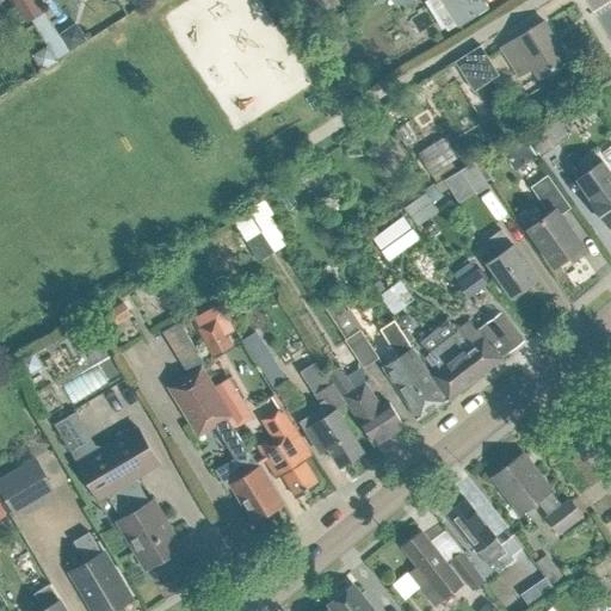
[(13,0),(26,20),(43,10),(36,0),(13,0)]
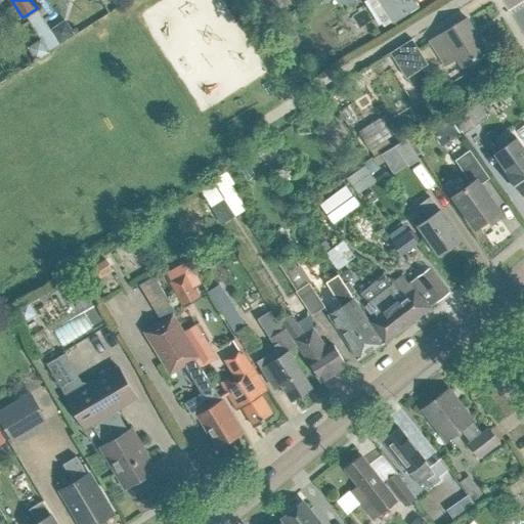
[(419,5),(415,0),(378,0),(392,23),(419,5)]
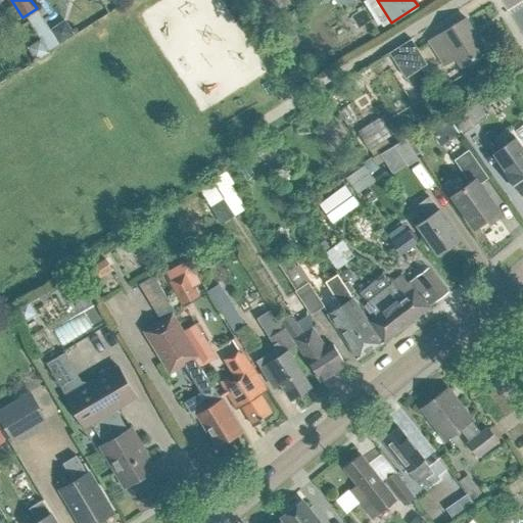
[(460,66),(485,50),(465,17),(438,33),(439,34),(429,40),(443,64),(455,58),(460,66)]
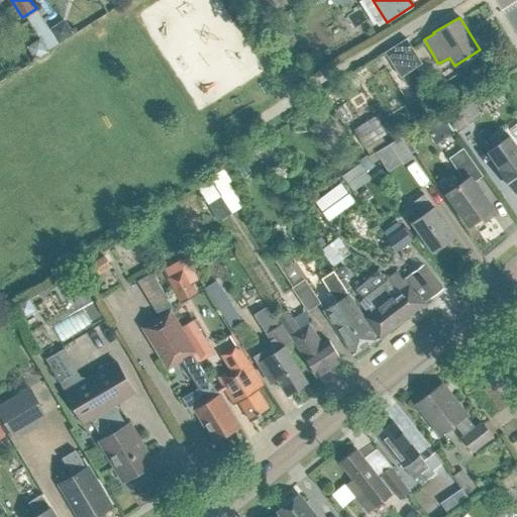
[(406,37),(388,49),(394,61),(412,48),(406,37)]
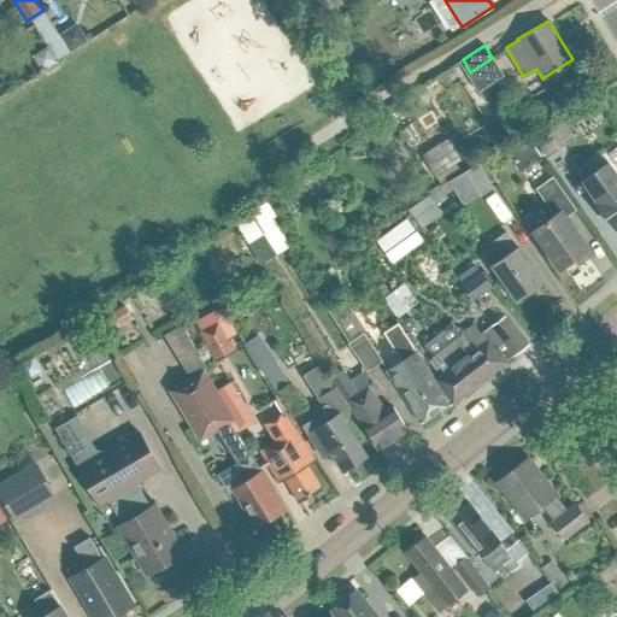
[(560,117),(544,129),(532,136),(546,157),(558,148),(575,136),(560,117)]
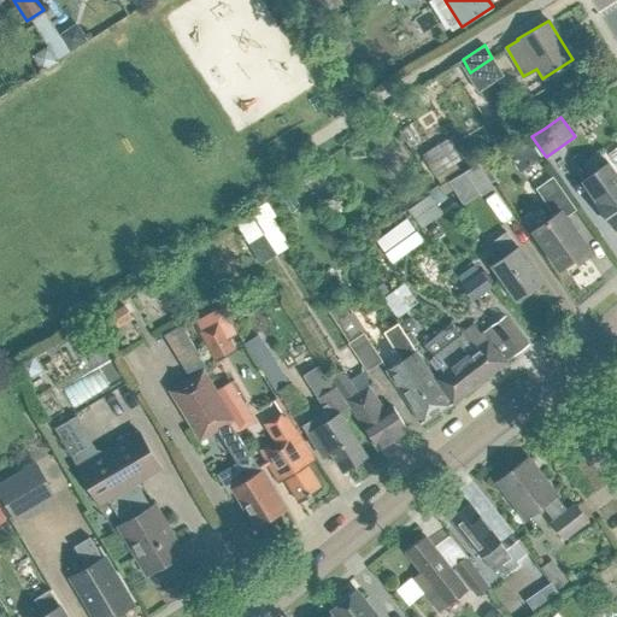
[(503,148),(519,172),(536,160),(519,136),(503,148)]
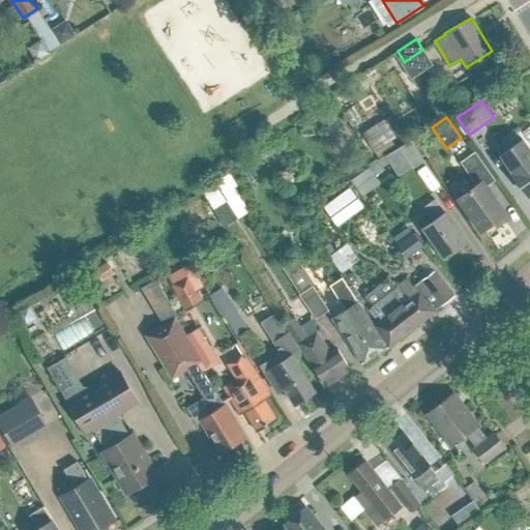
[(361,131),(374,151),(376,154),(393,144),(391,140),(396,137),(385,118),(361,131)]
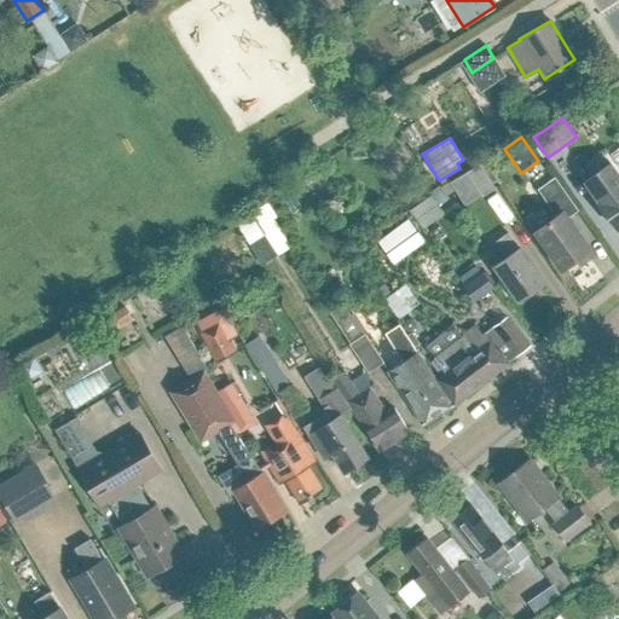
[(599,201),(597,202),(615,230),(618,226),(618,175),(609,162),(584,180),(599,201)]
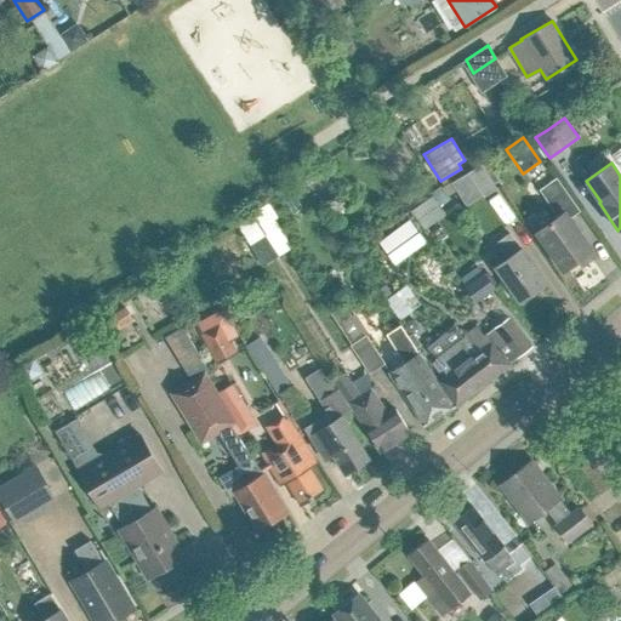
[(466,206),(496,188),(480,164),(450,182),(466,206)]
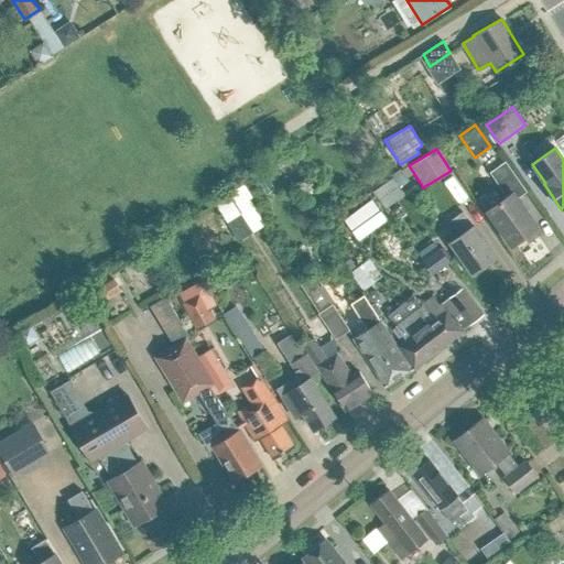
[(510,245),(537,226),(517,198),(525,191),(503,161),(488,172),(506,196),(486,210),(510,245)]
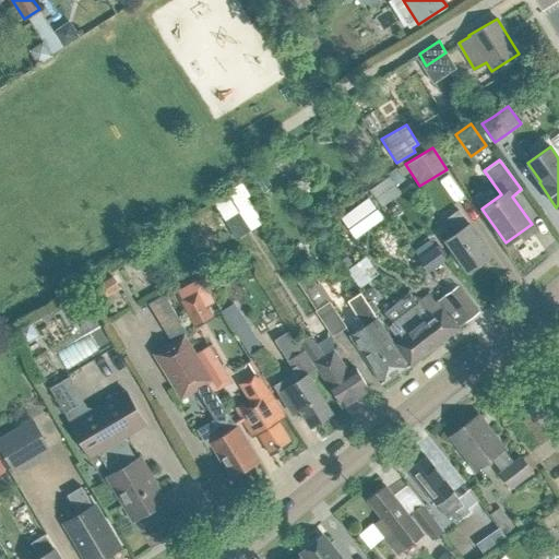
[(253,228),(263,223),(239,183),(216,199),(228,218),(242,210),(253,228)]
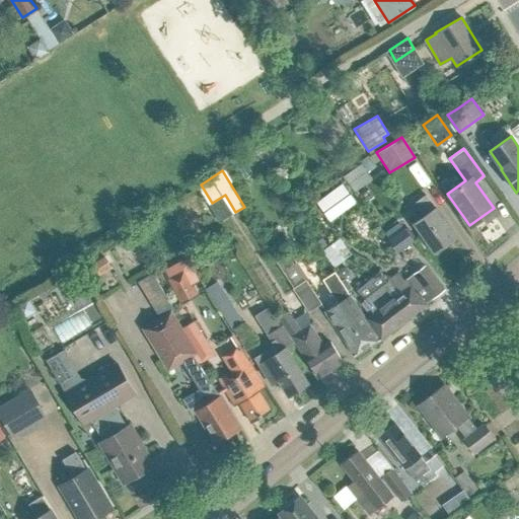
[(341,183),(315,202),(328,220),(354,202),(341,183)]
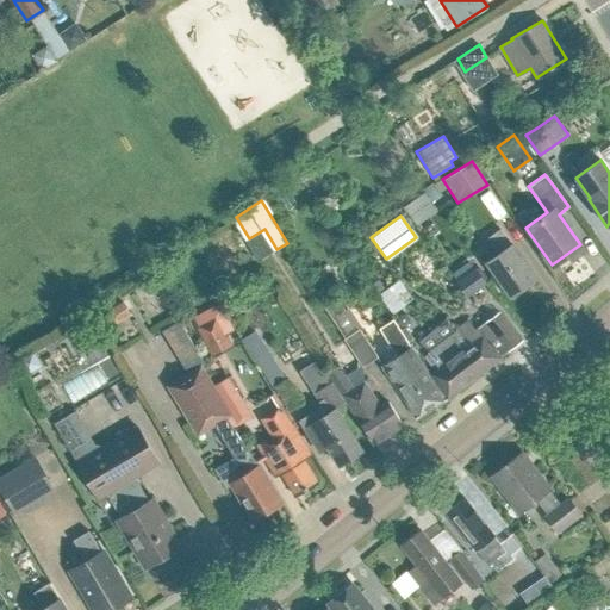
[(510,296),(535,278),(511,244),(499,229),(486,237),(497,254),(486,262),(510,296)]
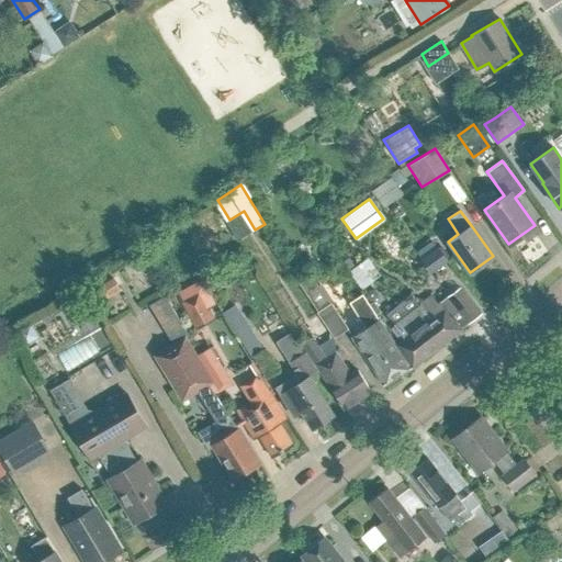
[(429,272),(447,259),(437,247),(420,259),(429,272)]
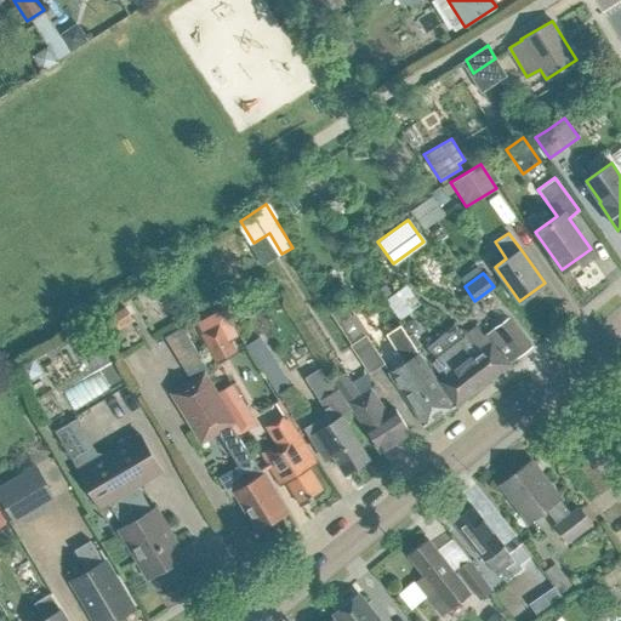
[(124,308),(102,322),(110,335),(131,320),(124,308)]
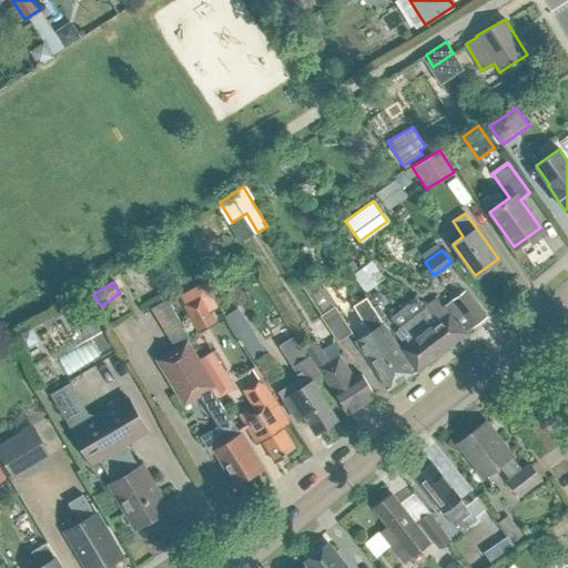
[(181,303),(198,333),(217,322),(211,310),(216,306),(206,288),(181,303)]
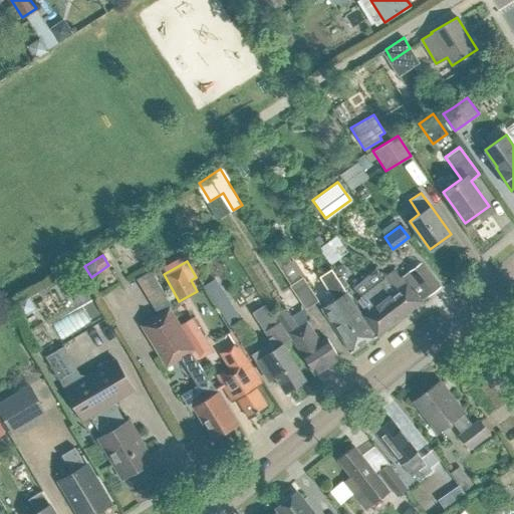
[(428,295),(439,286),(420,262),(400,277),(398,275),(401,273),(399,269),(395,272),(394,270),(359,296),(369,309),(362,315),(376,334),(421,300),(412,289),(419,284),(428,295)]
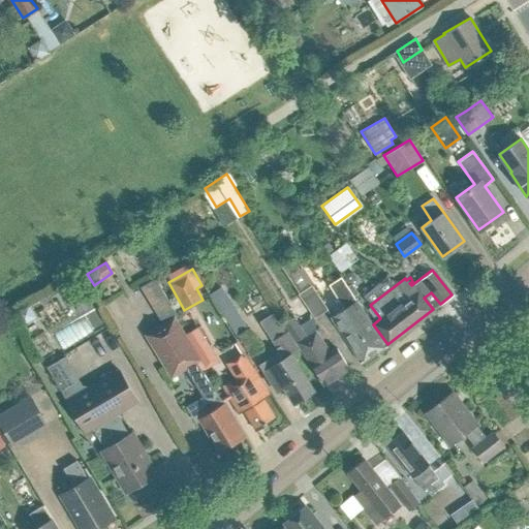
[(329,284),(335,294),(343,308),(330,316),(361,362),(386,345),(355,300),(341,276),(329,284)]
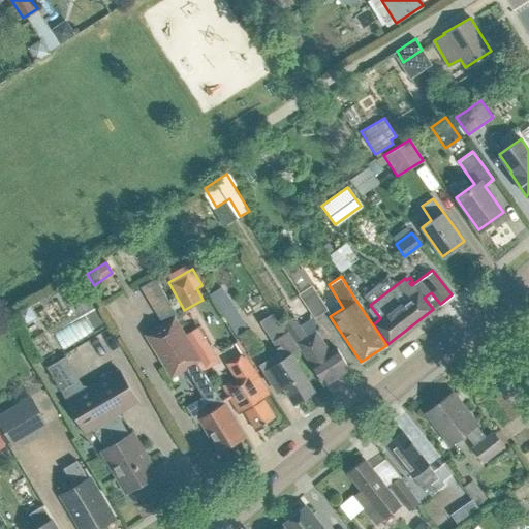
[(328,309),(311,284),(298,293),(314,317),(328,309)]
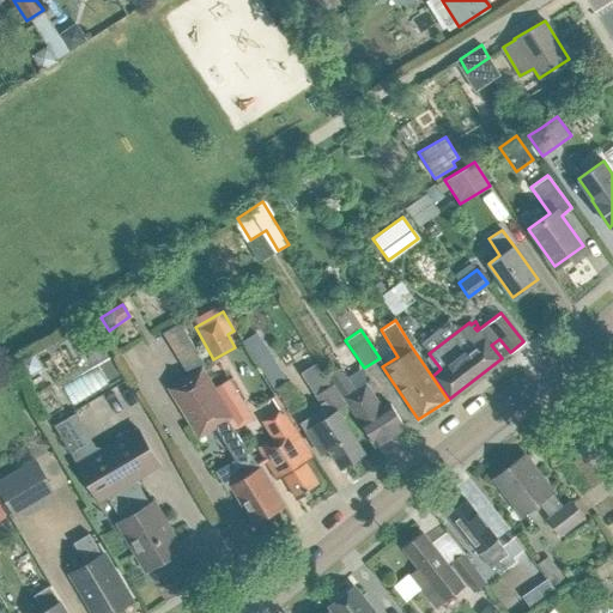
[(258,332),(243,340),(273,388),(274,388),(287,380),(258,332)]
